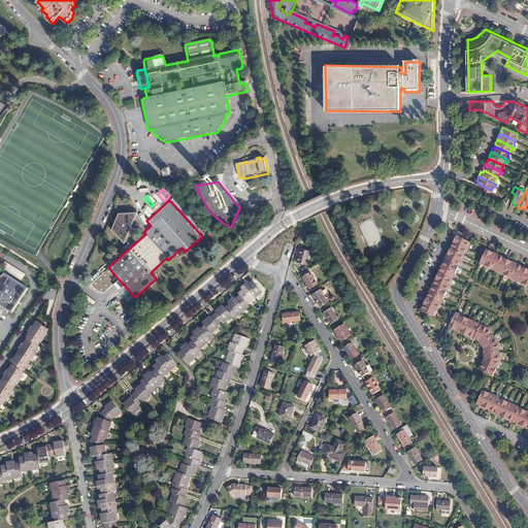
[(135,212),(118,213),(110,229),(123,242),(132,220),(133,218),(135,212)]
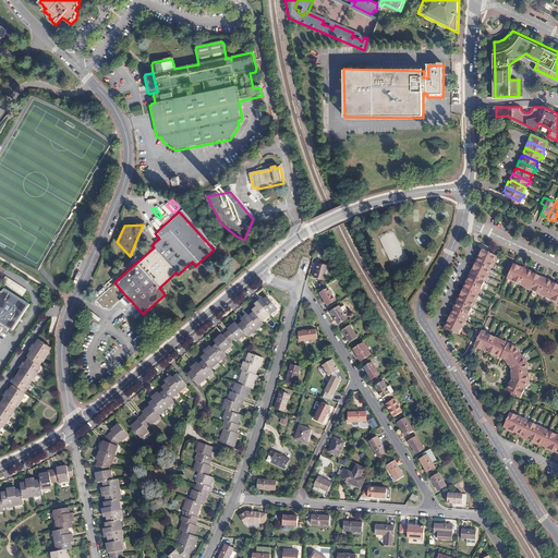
[(141,230),(140,232),(152,245),(154,243),(141,230)]
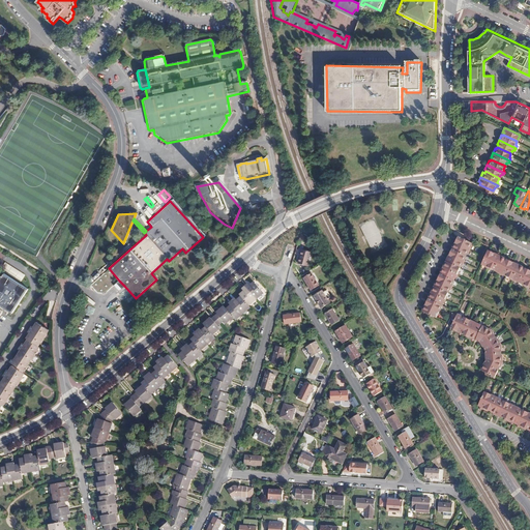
[(438,275),(437,274),(435,278),(433,284),(434,285),(433,286),(433,287),(431,286),(429,291),(427,296),(428,296),(427,298),(427,299),(424,299),(422,304),(420,308),(422,308),(421,311),(435,318),(438,312),(441,305),(442,301),(445,301),(446,299),(446,297),(445,295),(446,292),(448,289),(451,289),(451,287),(452,286),(451,283),(452,280),(454,276),(457,275),(458,274),(459,273),(458,270),(459,267),(461,264),(463,264),(464,262),(464,261),(463,259),(465,256),(467,252),(469,252),(470,249),(470,248),(469,246),(471,242),(472,239),(471,237),(466,235),(464,239),(457,236),(457,238),(454,237),(452,241),(450,246),(451,246),(451,248),(450,249),(449,249),(446,255),(444,259),(446,259),(445,261),(444,262),(443,262),(441,266),(439,271),(440,271),(439,273),(438,275)]
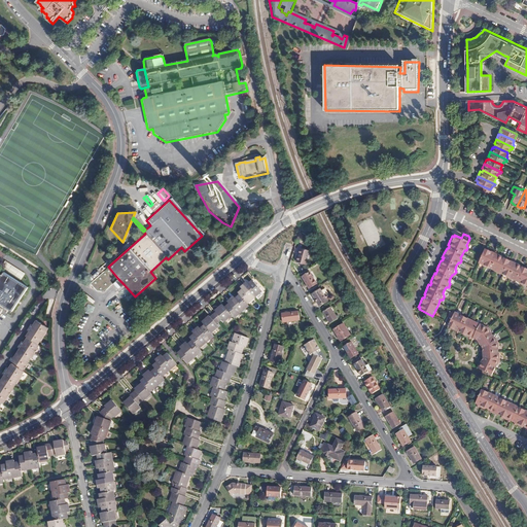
[(311,251),(301,248),(296,264),(308,267),(311,251)]
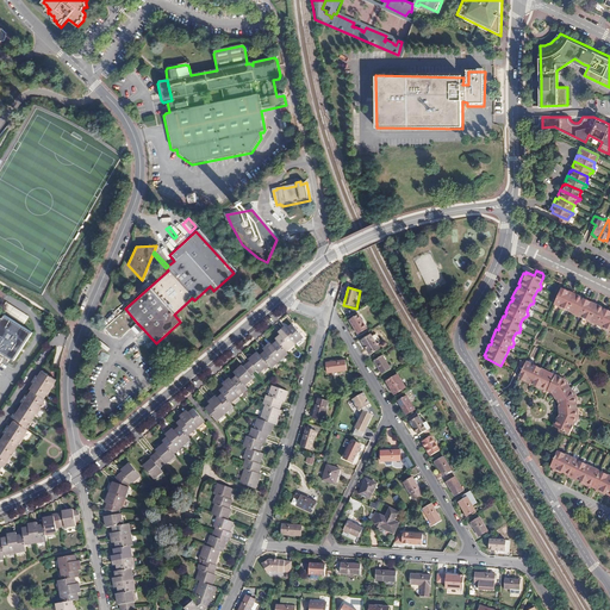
[(561,311),(564,310),(567,312),(572,315),(573,316),(574,317),(576,317),(578,317),(582,318),(586,321),(587,323),(589,324),(591,324),(592,324),(596,325),(601,328),(602,330),(603,330),(604,331),(607,330),(609,331),(609,310),(607,309),(607,311),(604,310),(602,309),(603,307),(598,304),(592,302),(592,304),(590,303),(589,302),(589,300),(583,298),(578,296),(577,297),(576,296),(573,294),(574,293),(568,291),(564,288),(562,290),(560,288),(553,305),(556,306),(558,309),(560,310),(561,311)]
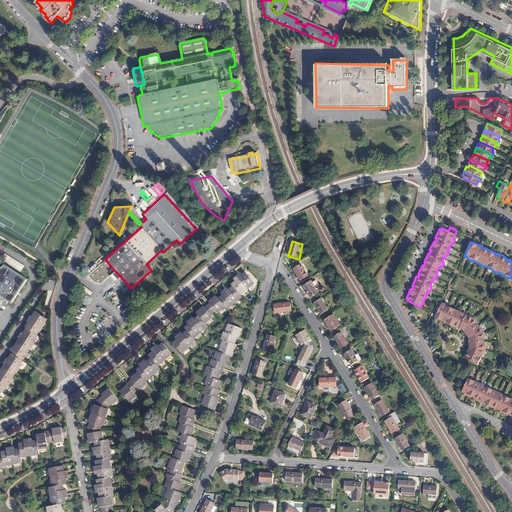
[(12,258),(6,254),(2,260),(8,265),(12,258)]
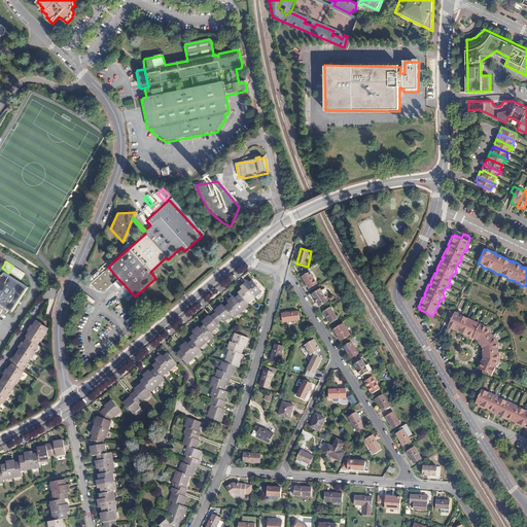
[(26,274),(13,266),(8,273),(22,280),(26,274)]
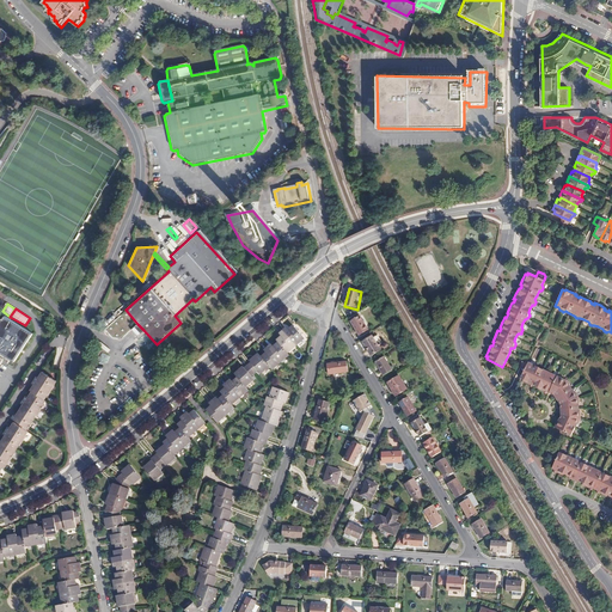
[(369,331),(362,314),(352,322),(357,336),(369,331)]
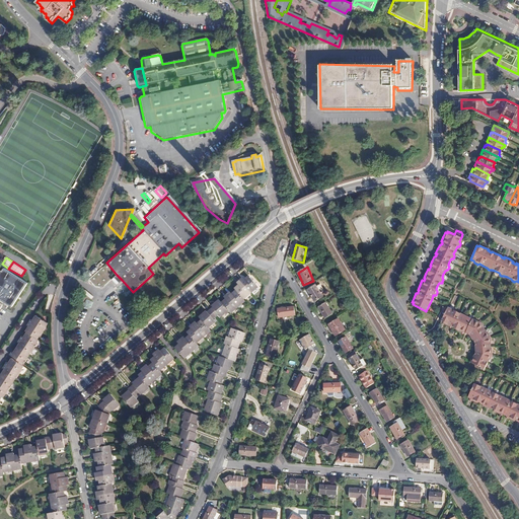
[(0,309),(2,306),(0,304),(0,299),(12,307),(27,284),(4,269),(0,274),(0,309)]
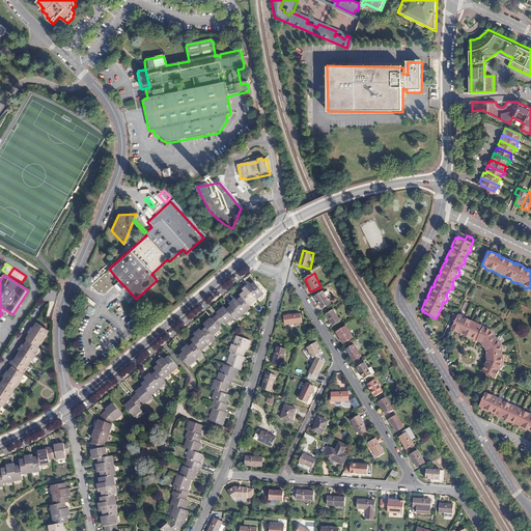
[(119,281),(113,286),(118,292),(124,286),(119,281)]
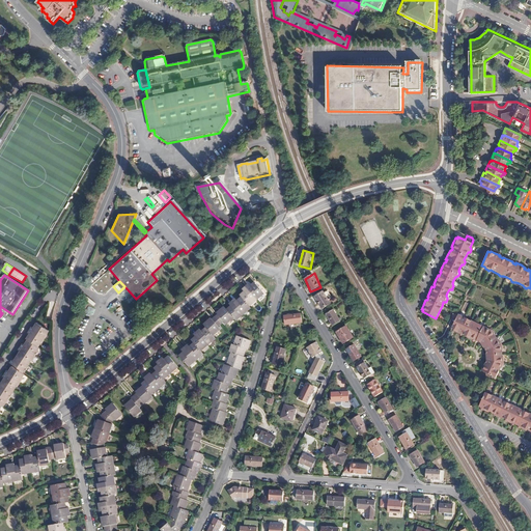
[(211,322),(210,320),(202,327),(203,329),(199,332),(198,331),(195,333),(191,336),(193,338),(189,341),(193,345),(189,350),(187,346),(184,350),(180,353),(183,355),(178,358),(188,369),(195,362),(202,357),(198,353),(205,346),(214,340),(212,338),(219,332),(218,330),(221,328),(223,325),(225,327),(232,320),(235,325),(243,317),(251,311),(249,308),(256,302),(263,296),(253,285),(249,288),(248,286),(245,289),(241,292),(243,295),(240,298),(242,300),(236,304),(234,302),(231,305),(228,308),(230,310),(226,313),(223,309),(216,315),(216,316),(214,319),(211,322)]
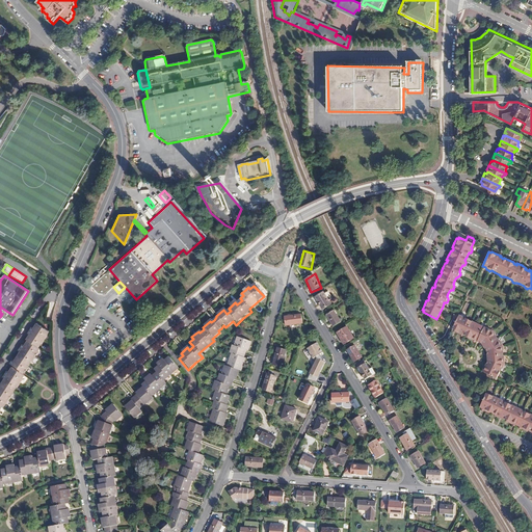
[(331,307),(323,292),(315,298),(321,311),(331,307)]
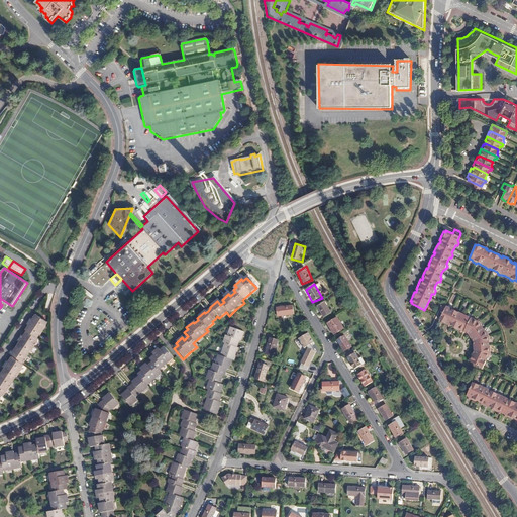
[(332,313),(325,301),(316,306),(323,318),(332,313)]
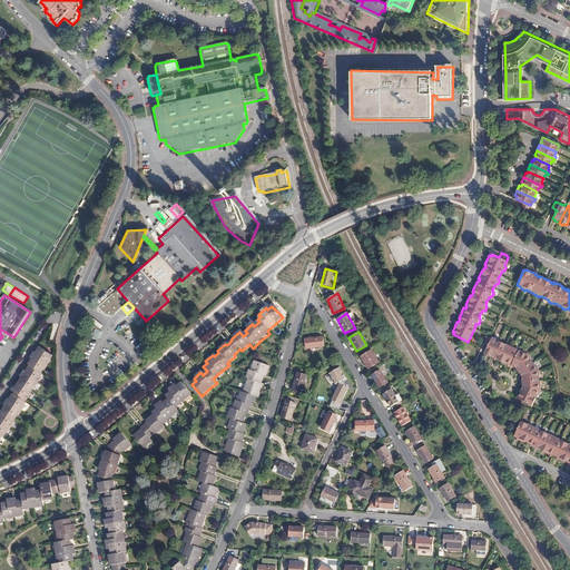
[(326,347),(324,336),(305,338),(305,350),(326,347)]
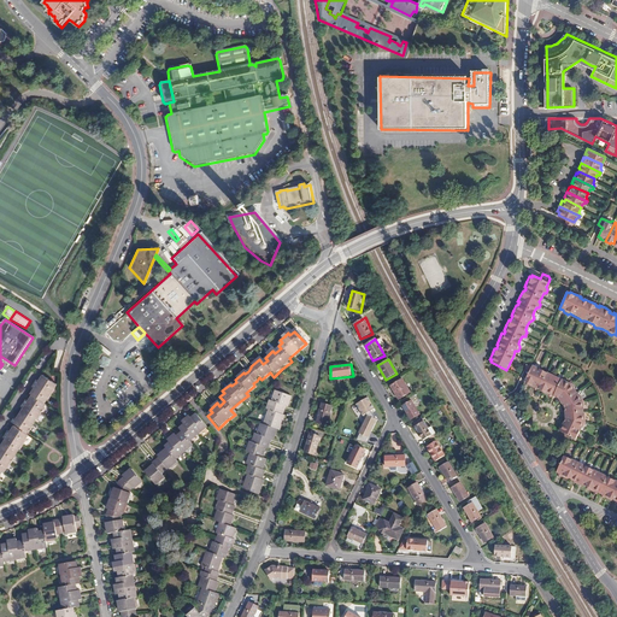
[(553,394),(559,397),(562,401),(565,407),(566,413),(568,418),(568,419),(564,424),(563,428),(562,427),(559,432),(576,439),(580,432),(583,425),(586,424),(587,423),(587,419),(585,418),(583,411),(582,406),(585,404),(585,400),(582,398),(580,398),(576,392),(574,387),(574,385),(573,382),(571,381),(569,381),(566,382),(562,378),(557,377),(557,375),(554,374),(553,372),(551,374),(546,371),(544,370),(542,368),(540,366),(538,365),(536,366),(533,365),(532,366),(529,365),(526,366),(523,370),(529,372),(524,381),(527,381),(526,382),(532,386),(536,388),(538,386),(539,387),(541,388),(540,389),(546,392),(551,395),(552,394),(553,394)]
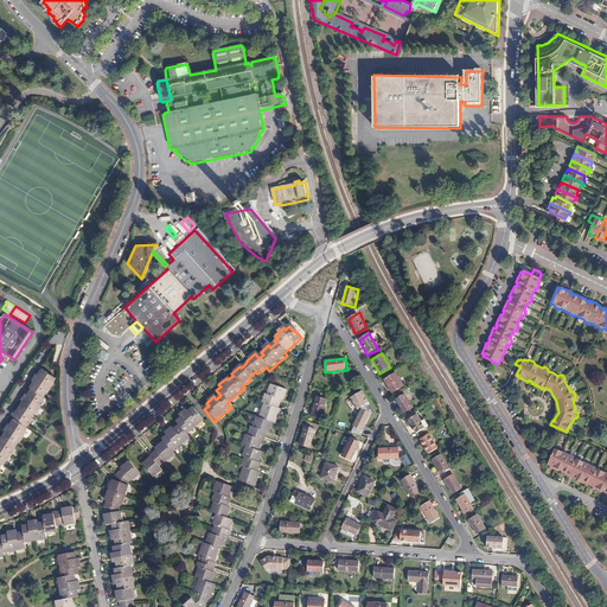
[(25,395),(23,397),(20,401),(23,402),(21,404),(19,408),(17,413),(16,414),(13,413),(11,416),(19,421),(23,423),(27,427),(31,422),(30,421),(33,416),(36,413),(36,414),(39,408),(43,403),(42,403),(44,398),(43,397),(45,394),(46,394),(50,389),(52,384),(51,384),(55,379),(40,371),(38,375),(37,377),(34,376),(32,378),(31,382),(33,383),(32,384),(30,389),(30,390),(27,394),(26,396),(25,395)]
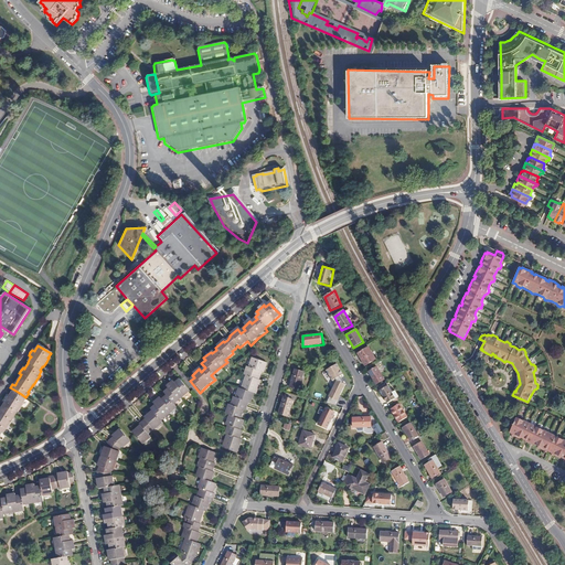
[(379,361),(369,348),(358,353),(365,366),(379,361)]
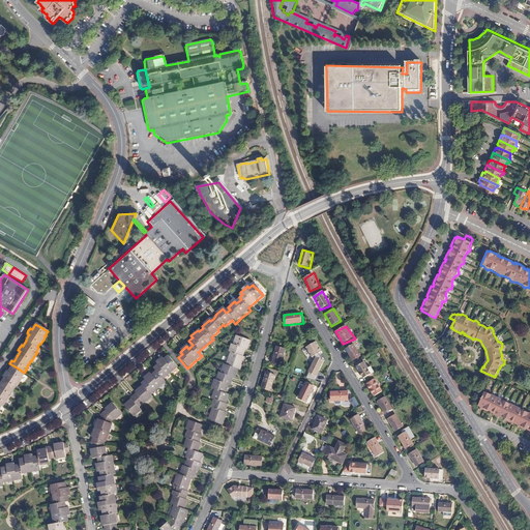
[(219,375),(218,378),(216,382),(215,381),(211,390),(214,391),(211,400),(214,401),(213,405),(211,409),(212,409),(208,421),(222,427),(226,414),(224,413),(225,409),(227,405),(225,405),(228,395),(225,394),(228,386),(229,386),(230,382),(232,379),(233,380),(237,370),(238,371),(243,358),(241,357),(243,353),(244,351),(245,351),(249,343),(236,337),(232,347),(231,346),(230,349),(229,353),(230,353),(226,366),(224,365),(219,375)]
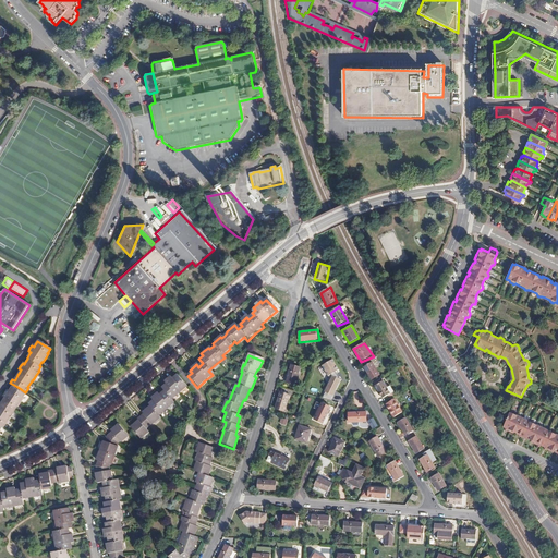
[(339,371),(332,360),(322,366),(328,377),(339,371)]
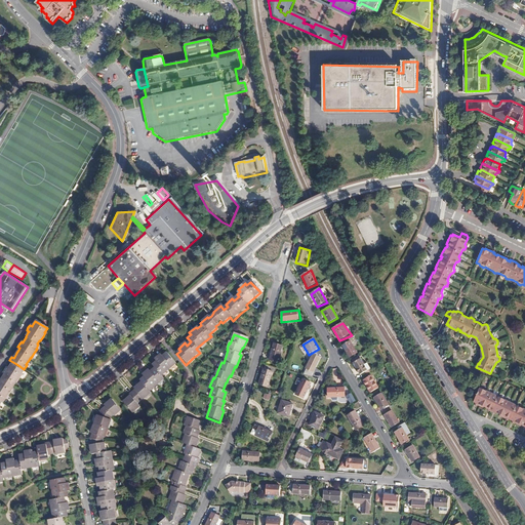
[(358,353),(352,339),(341,346),(349,359),(358,353)]
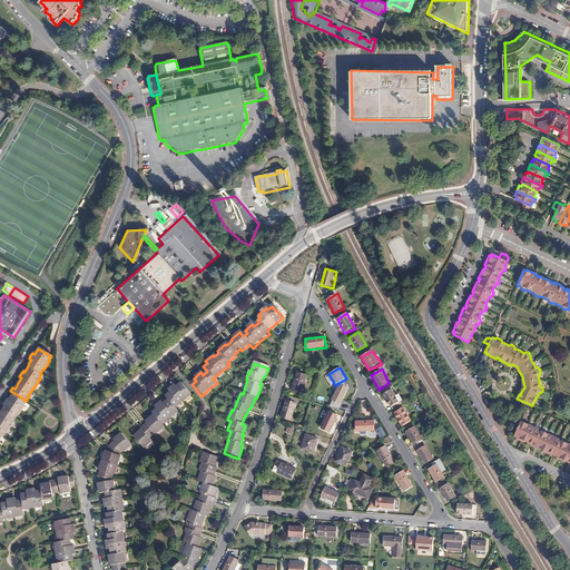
[(303,396),(308,376),(297,372),(292,393),(303,396)]
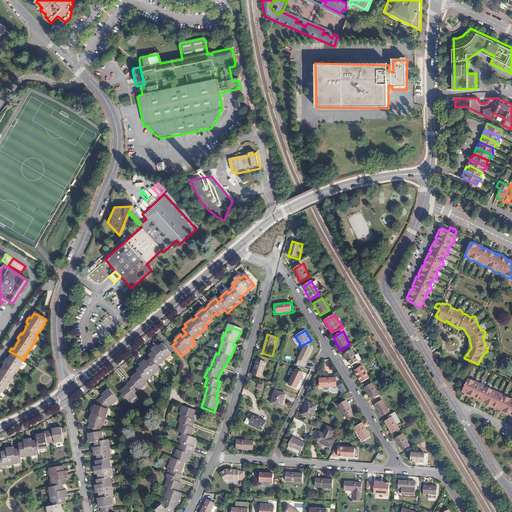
[(138,367),(140,369),(136,373),(137,374),(130,380),(131,382),(129,384),(126,386),(128,389),(122,395),(130,405),(137,399),(132,393),(134,391),(137,389),(139,391),(146,385),(144,383),(152,377),(159,371),(157,368),(164,362),(171,356),(162,345),(158,349),(156,346),(153,349),(150,352),(152,354),(148,357),(150,360),(146,364),(144,362),(141,364),(138,367)]
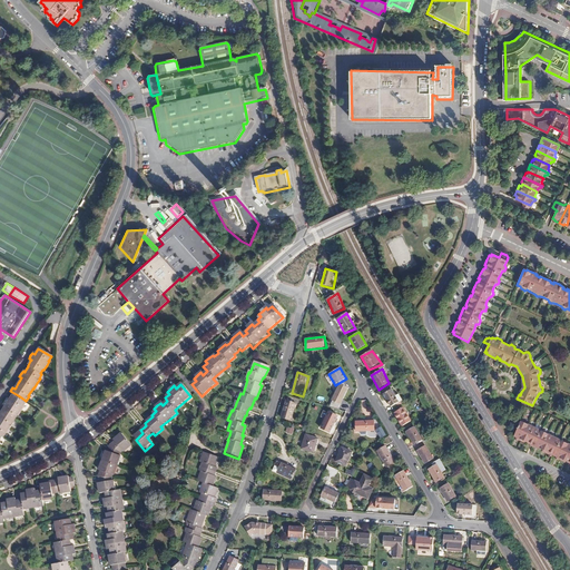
[(342,405),(351,389),(340,384),(331,400),(342,405)]
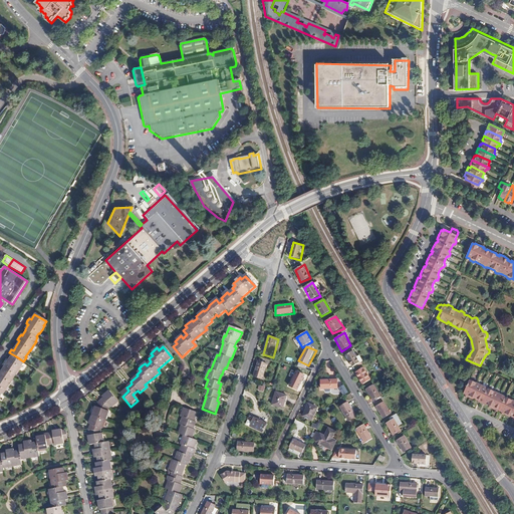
[(363,361),(355,348),(345,355),(352,368),(363,361)]
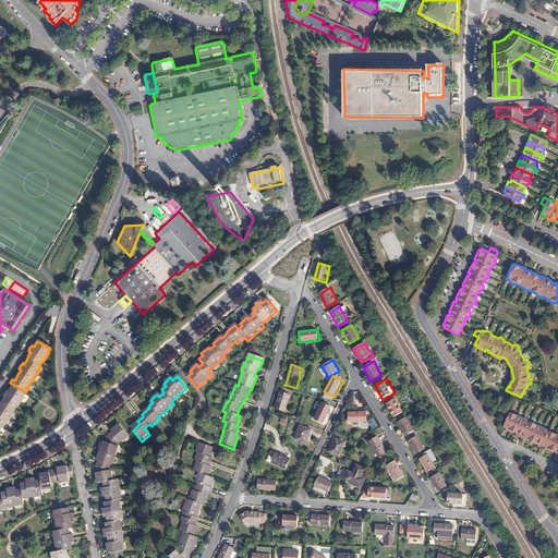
[(0,427),(1,427),(2,427),(5,423),(7,424),(9,420),(12,415),(11,414),(13,411),(15,407),(16,408),(20,403),(23,399),(22,398),(24,393),(20,391),(15,388),(12,386),(10,390),(9,391),(7,390),(4,393),(3,396),(4,397),(3,399),(1,402),(0,403),(0,427)]
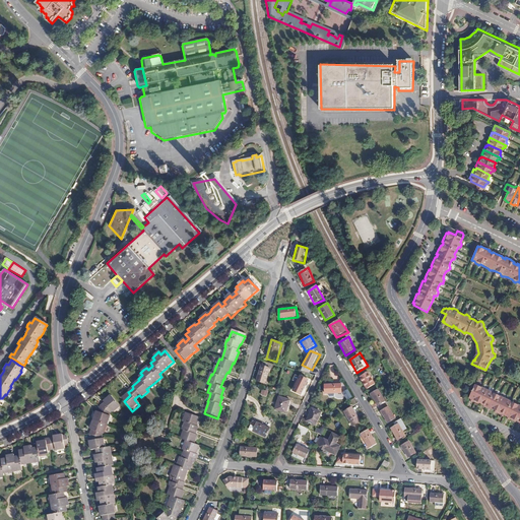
[(267,385),(271,368),(261,365),(255,382),(267,385)]
